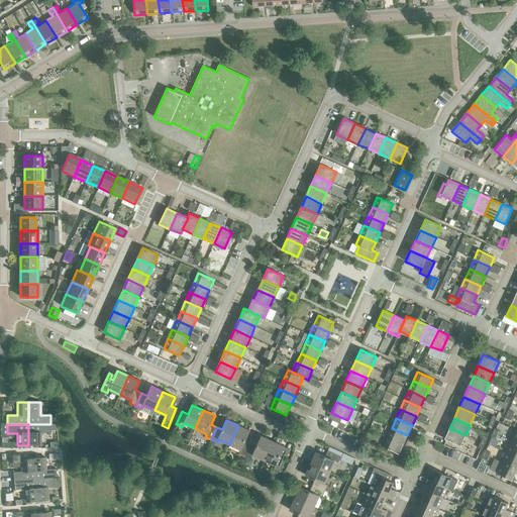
[(28,424),(28,445),(40,445),(40,433),(50,433),(50,424),(28,424)]
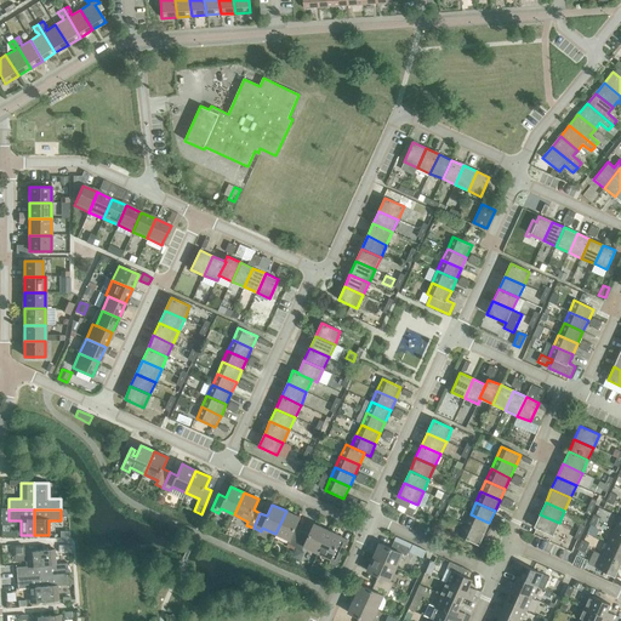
[(288,543),(295,547),(302,531),(295,529),(300,518),(286,511),(275,534),(289,540),(288,543)]
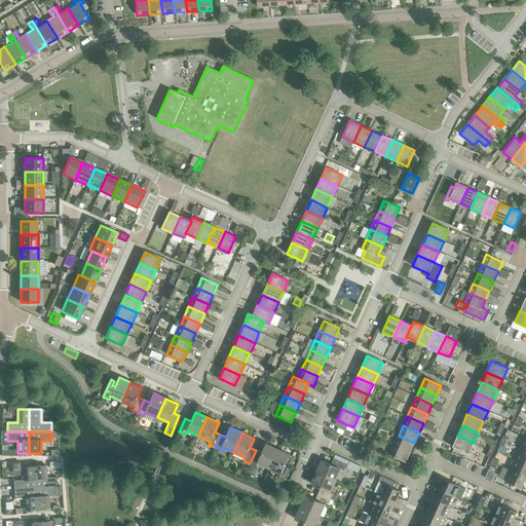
[(399,436),(395,445),(410,452),(414,443),(399,436)]
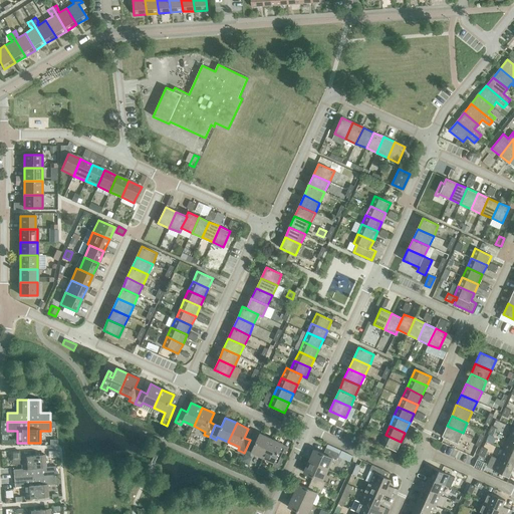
[(463,433),(447,426),(442,437),(458,444),(463,433)]
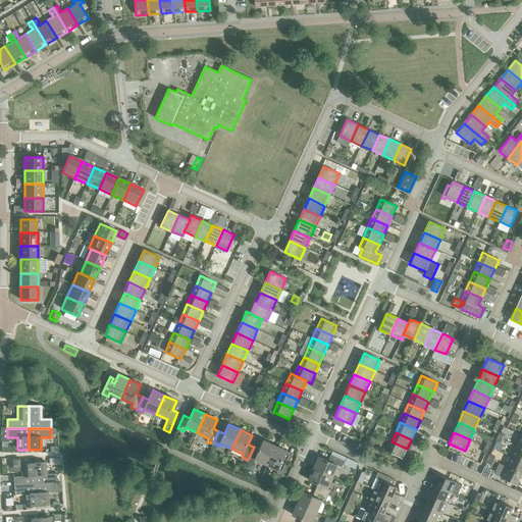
[(255,460),(267,465),(275,446),(264,440),(260,450),(254,447),(248,460),(254,463),(255,460)]
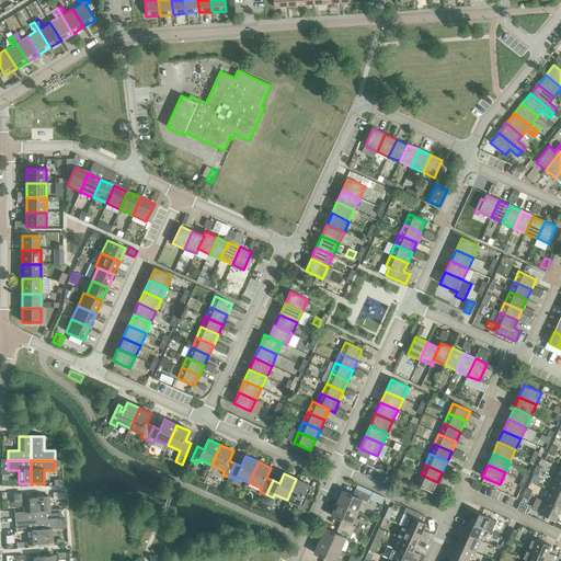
[(437,482),(421,474),(415,484),(433,493),(437,482)]
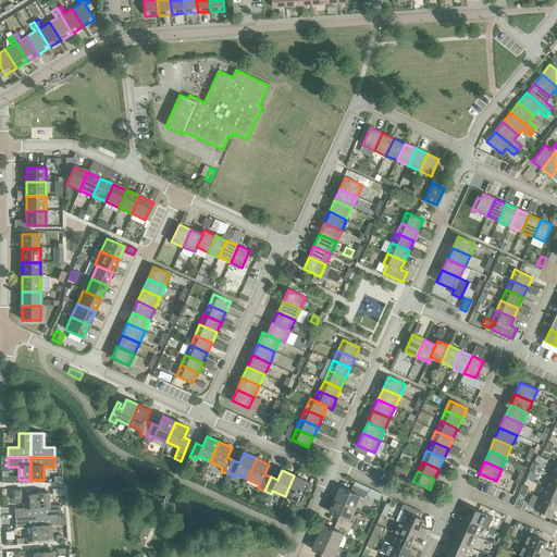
[(294,475),(285,496),(297,502),(295,505),(301,508),(311,489),(305,485),(306,481),(294,475)]
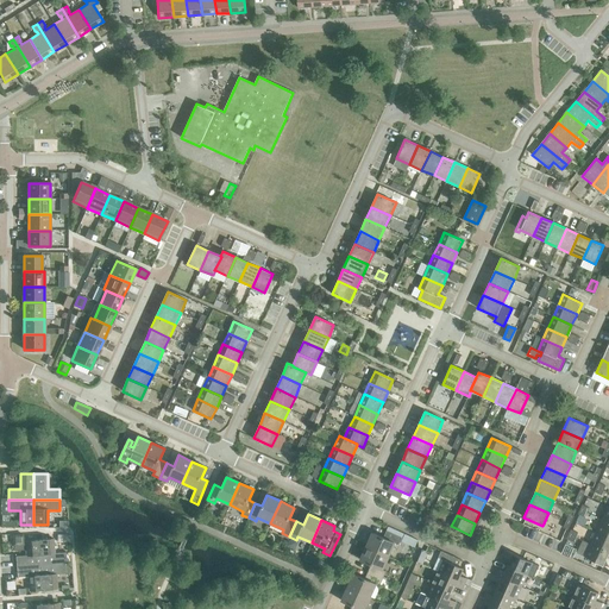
[(608,522),(602,520),(596,532),(608,538),(608,522)]
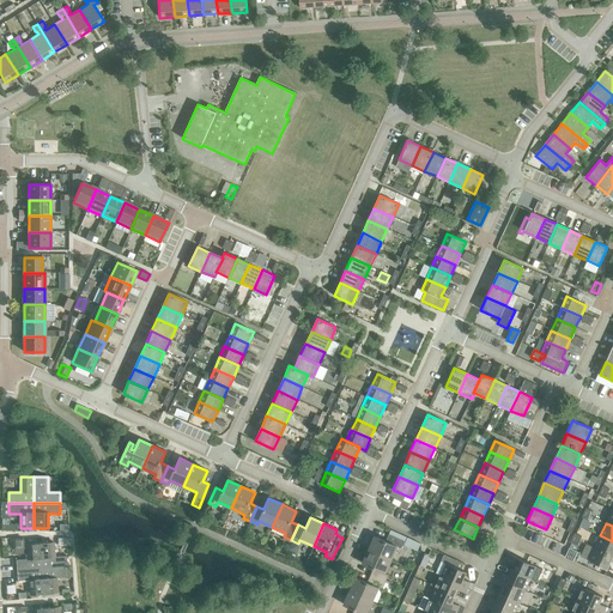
[(375,536),(369,550),(390,560),(396,547),(401,548),(404,541),(389,534),(386,541),(375,536)]
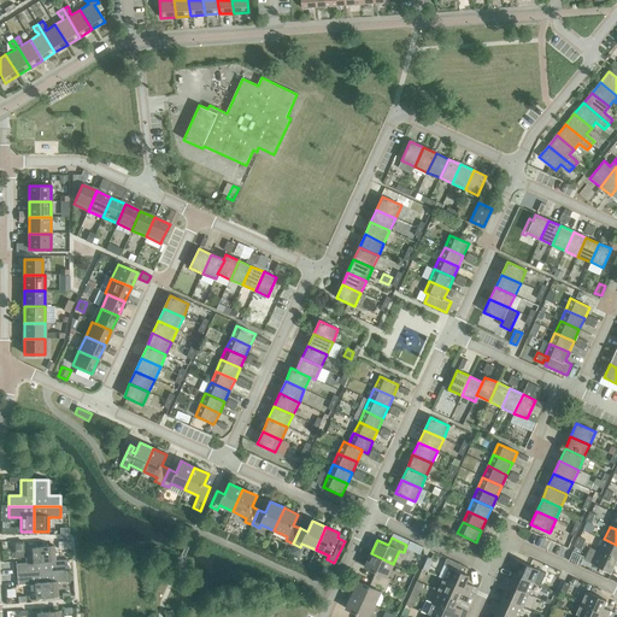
[(616,545),(604,539),(598,552),(616,560),(616,559),(616,545)]
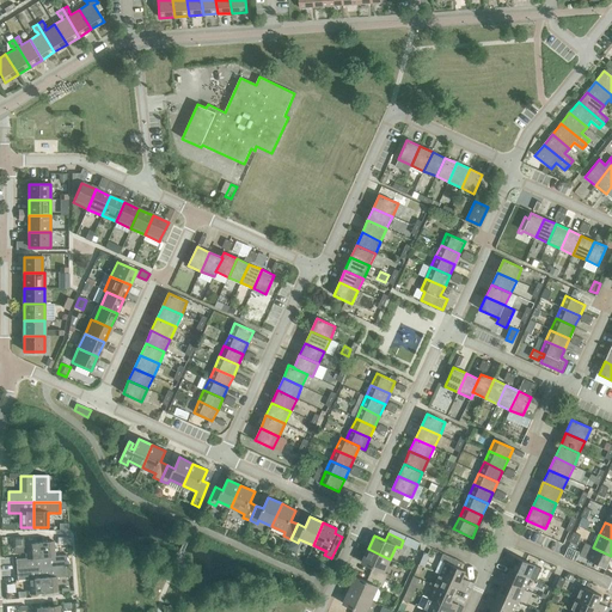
[(53,542),(40,543),(41,568),(67,565),(66,555),(54,556),(53,542)]
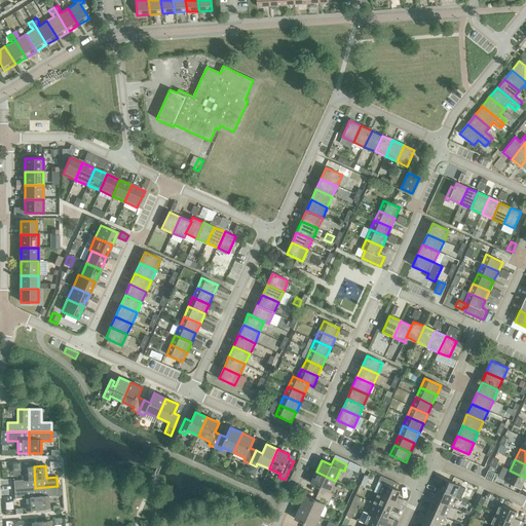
[(251,465),(248,473),(255,475),(258,467),(251,465)]
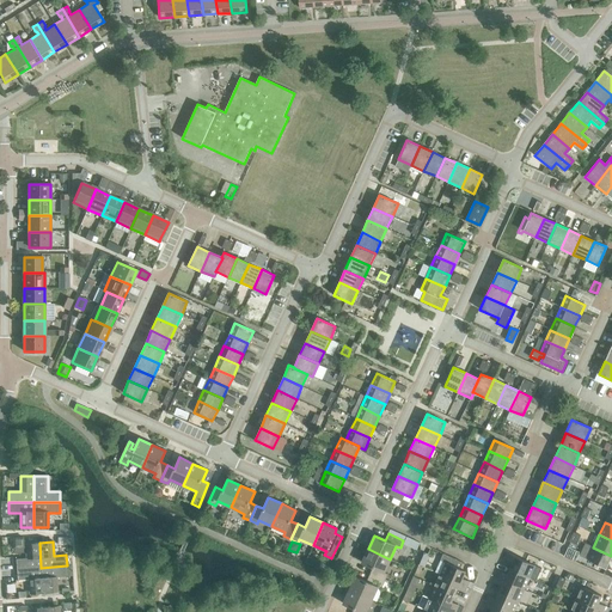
[(14,560),(16,570),(41,568),(40,543),(25,544),(26,558),(14,560)]
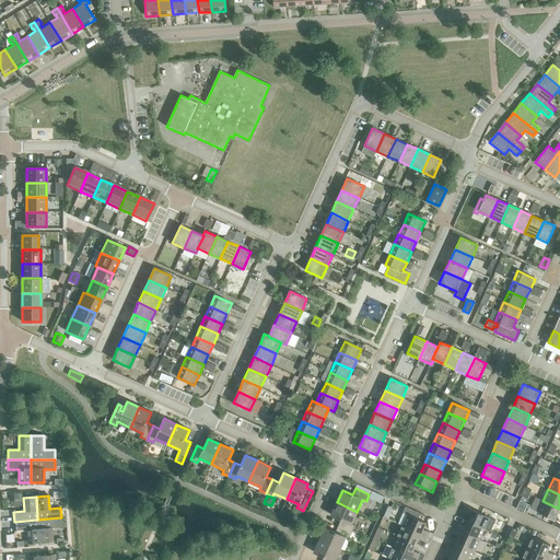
[(520,501),(516,510),(524,513),(527,504),(520,501)]
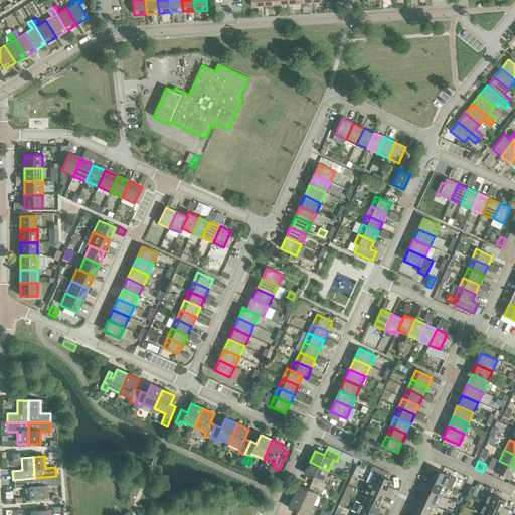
[(514,468),(499,461),(494,471),(510,478),(514,468)]
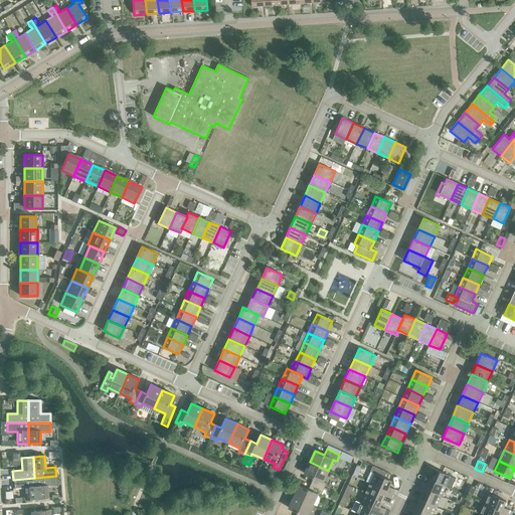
[(314,478),(311,484),(324,489),(326,483),(323,482),(328,471),(310,462),(305,474),(314,478)]
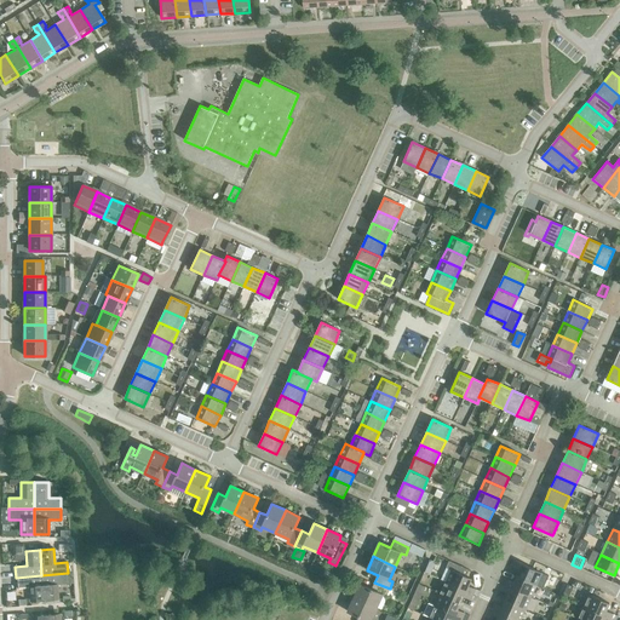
[(520,569),(516,577),(537,585),(541,573),(515,561),(512,567),(520,569)]
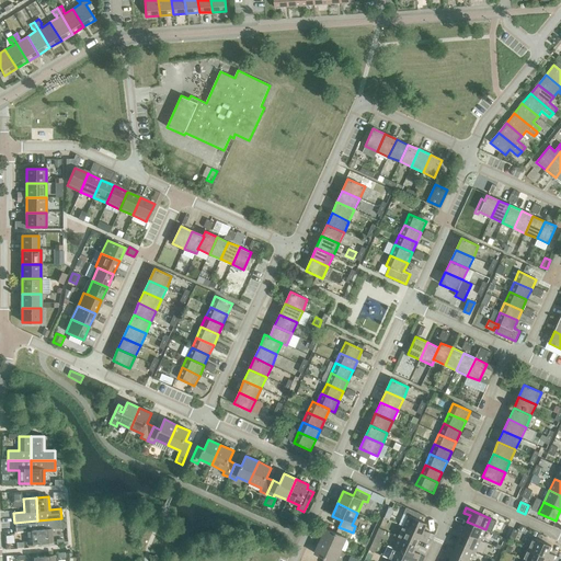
[(279,516),(292,522),(295,515),(282,510),(279,516)]
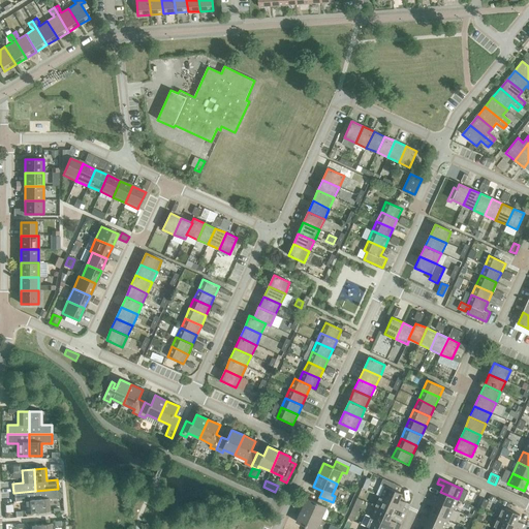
[(385,486),(380,497),(404,507),(405,503),(400,500),(402,494),(385,486)]
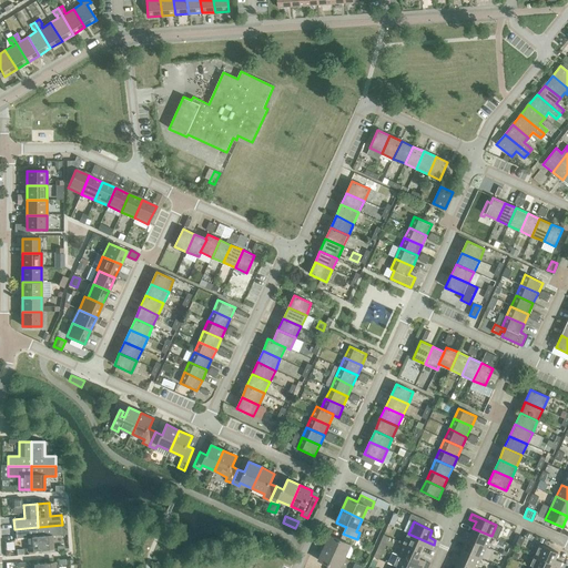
[(62,525),(38,527),(40,550),(53,549),(52,536),(62,535),(62,525)]
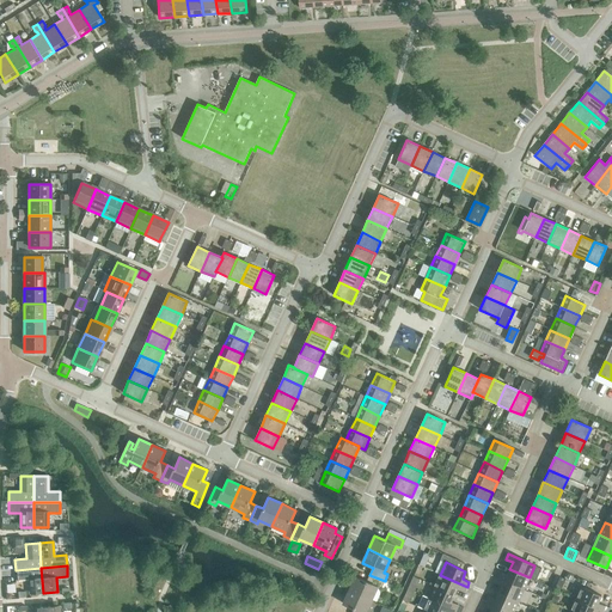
[(41,568),(16,570),(17,581),(28,580),(29,594),(43,593),(41,568)]
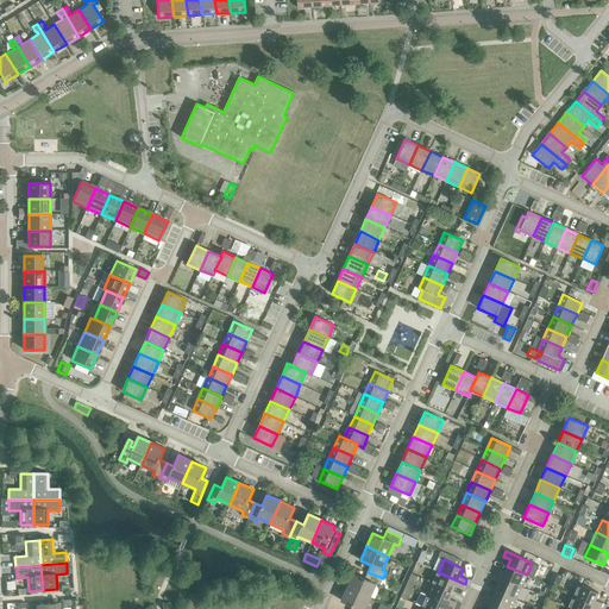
[(497,570),(495,575),(521,586),(527,575),(507,566),(504,572),(497,570)]
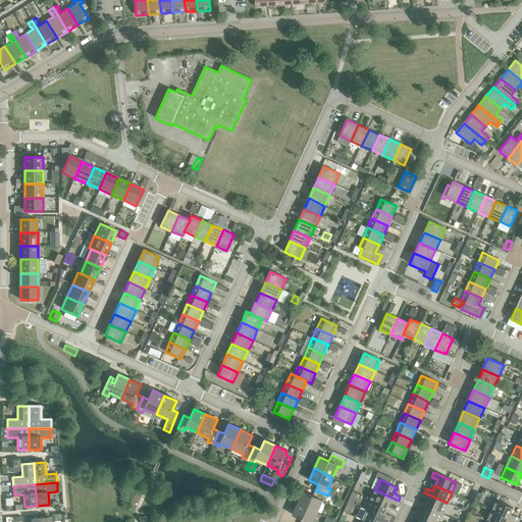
[(303,491),(298,504),(317,512),(322,501),(325,502),(328,496),(315,490),(312,496),(303,491)]
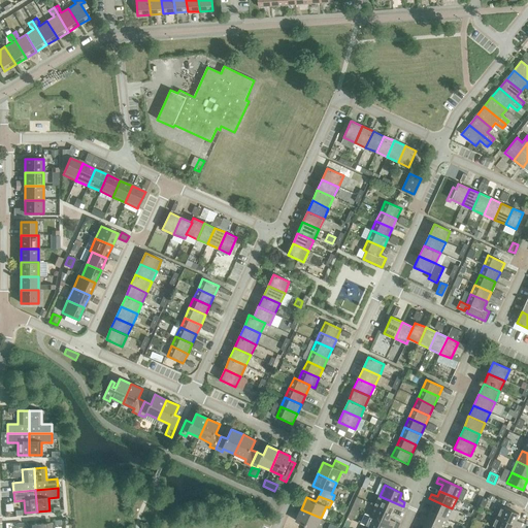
[(380,496),(375,505),(392,514),(394,507),(400,510),(403,506),(380,496)]
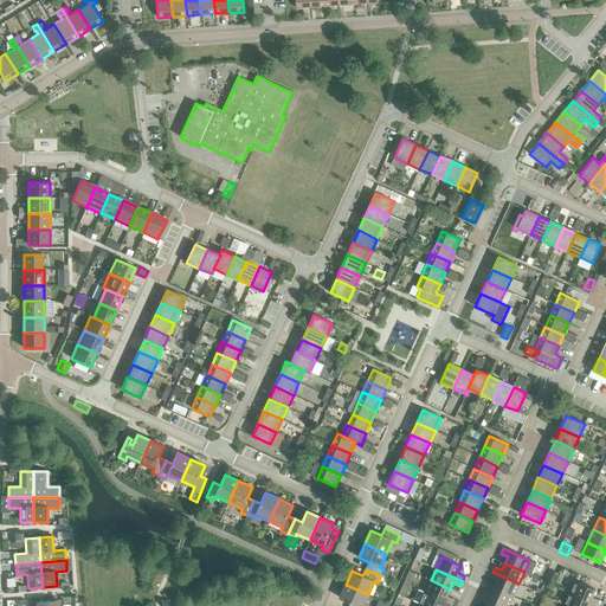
[(497,580),(494,587),(514,595),(519,584),(492,572),(490,577),(497,580)]
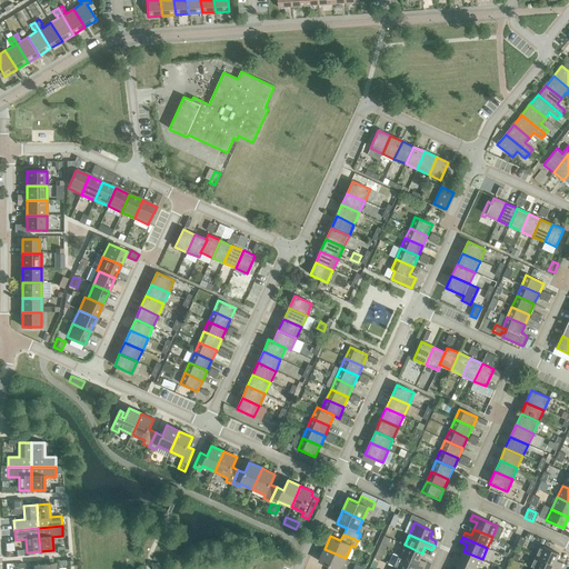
[(405,545),(399,556),(425,568),(427,562),(420,559),(422,553),(405,545)]
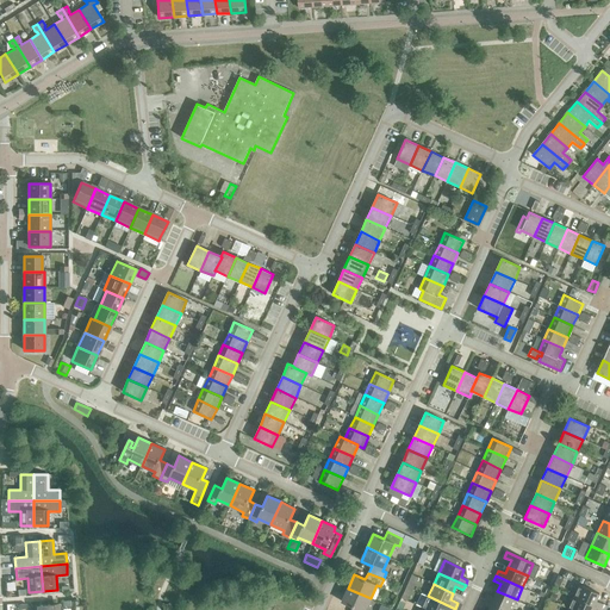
[(580,585),(574,597),(601,609),(603,604),(596,601),(599,593),(580,585)]
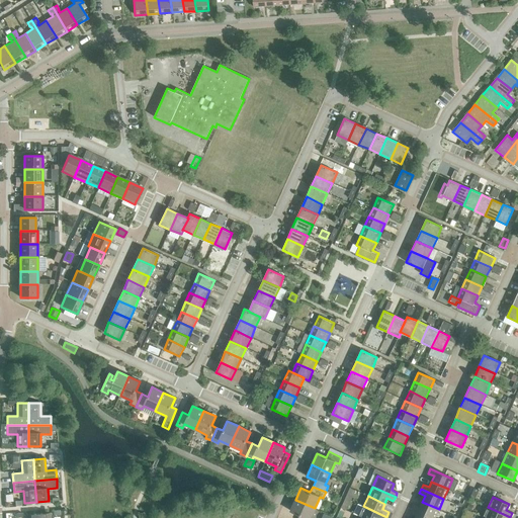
[(310,517),(315,508),(295,500),(290,511),(299,515),(297,517),(310,517)]
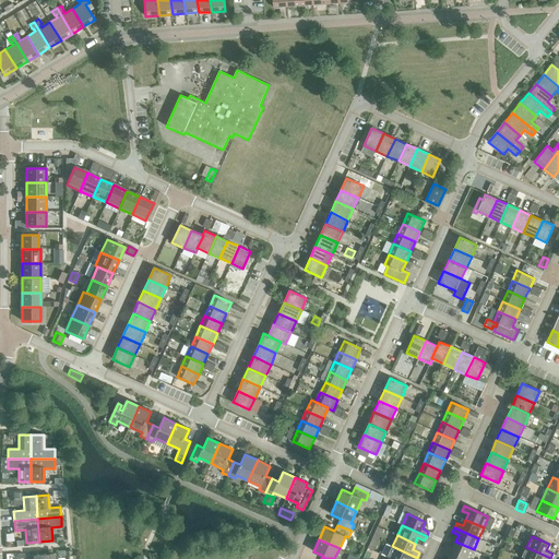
[(447,544),(444,549),(466,558),(468,558),(474,549),(455,542),(453,547),(447,544)]
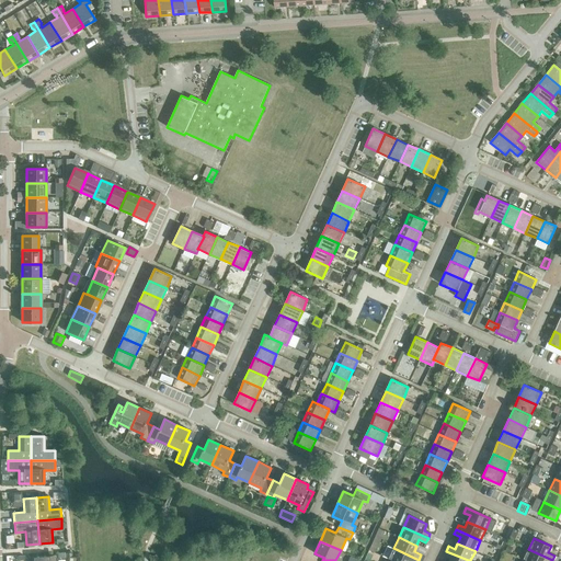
[(382,557),(389,559),(392,560),(416,560),(419,560),(393,548),(388,546),(382,557)]
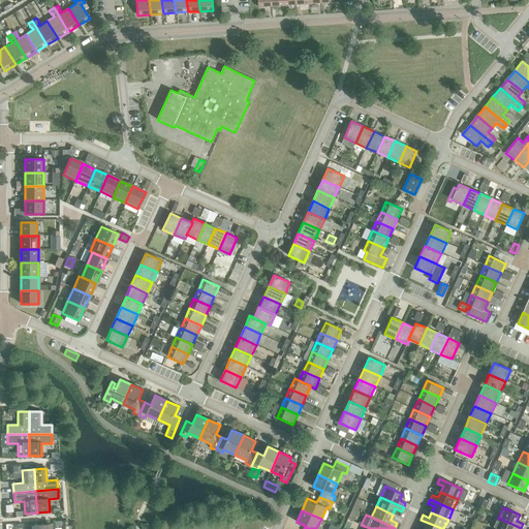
[(498,518),(493,528),(495,528),(521,528),(498,518)]
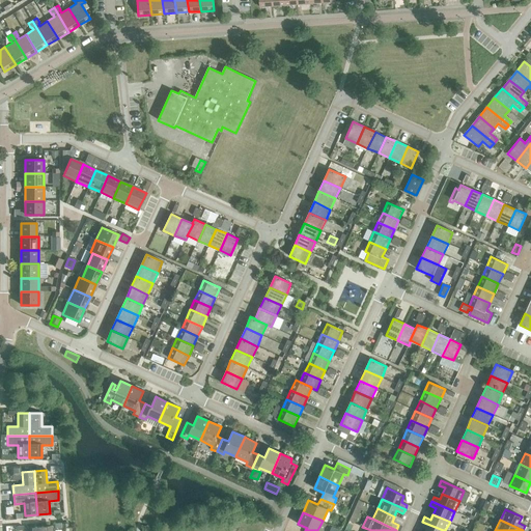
[(426,529),(424,530),(443,530),(422,522),(420,526),(426,529)]
